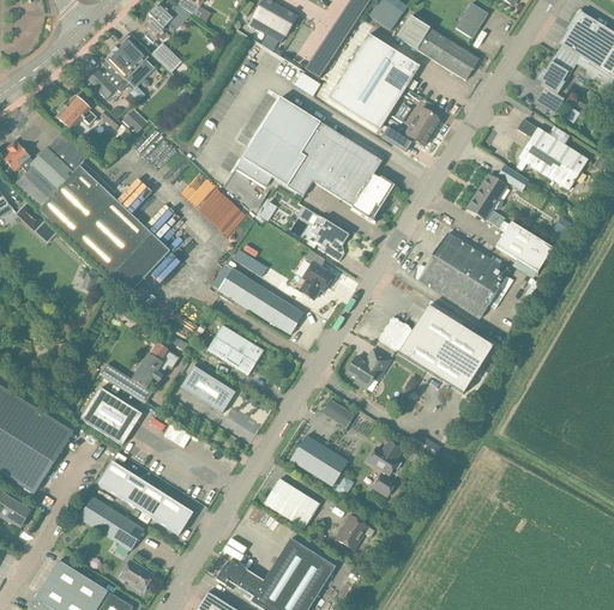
[(210,11),(200,5),(203,0),(192,0),(198,4),(192,14),(205,22),(210,11)]
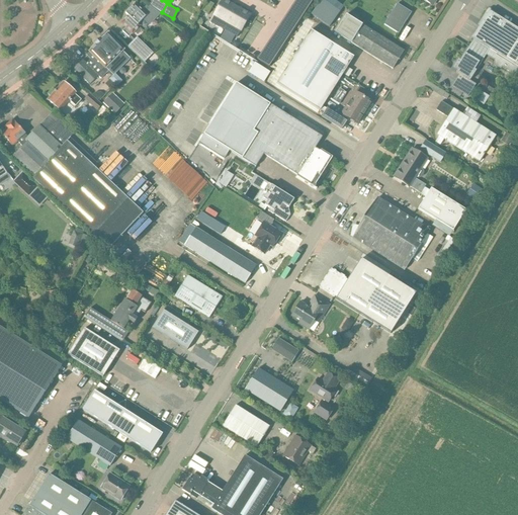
[(207,0),(202,9),(208,12),(213,2),(210,0),(207,0)]
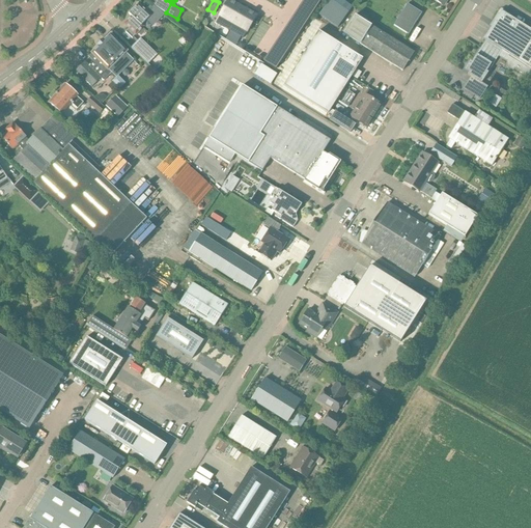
[(226,0),(216,20),(229,28),(243,4),(234,0),(226,0)]
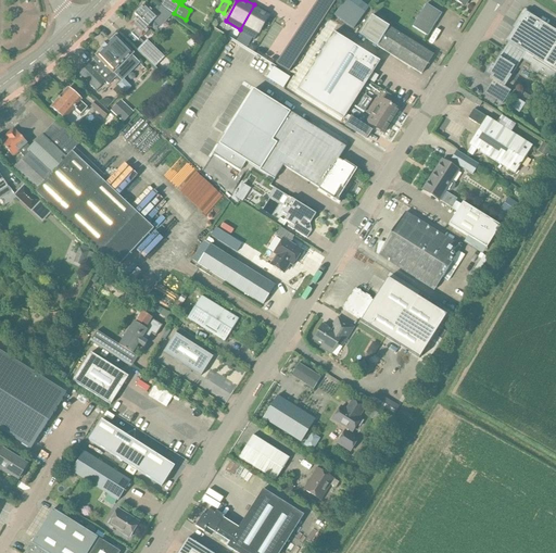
[(314,3),(327,12),(330,7),(324,2),(319,0),(316,0),(314,3)]
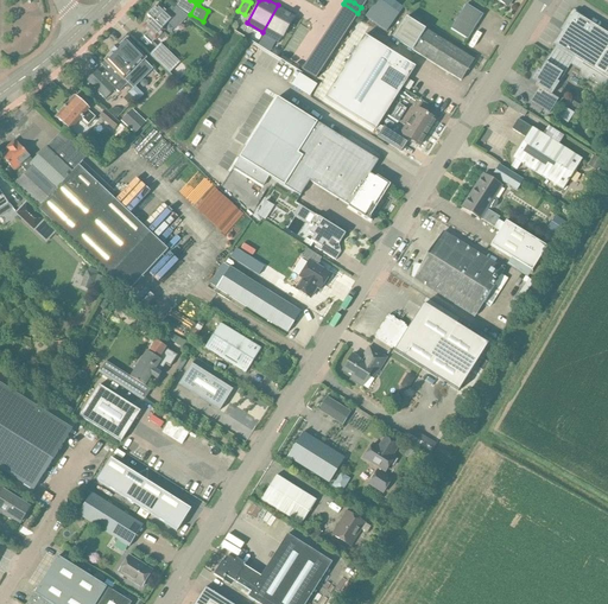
[(374,0),(365,13),(387,29),(399,11),(384,0),(374,0)]
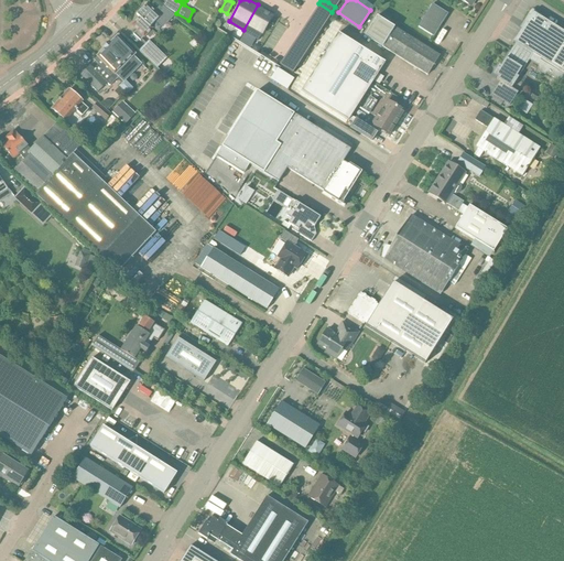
[(160,14),(154,9),(147,1),(137,12),(140,14),(132,22),(137,28),(133,31),(141,39),(154,25),(152,22),(160,14)]
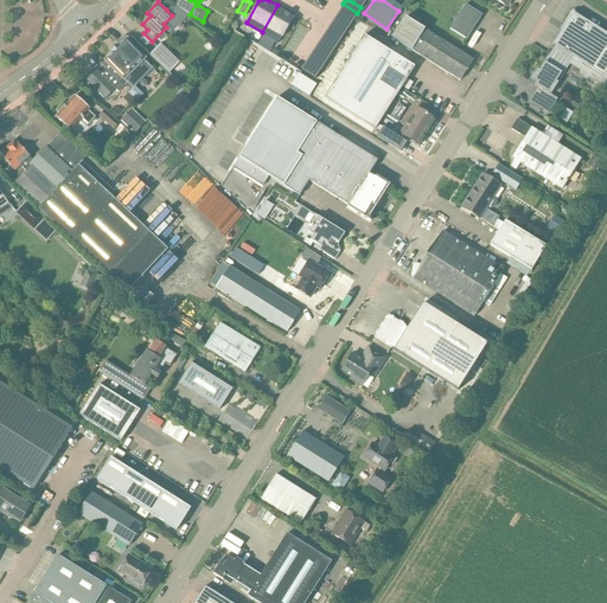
[(483,12),(466,1),(449,26),(467,37),(483,12)]
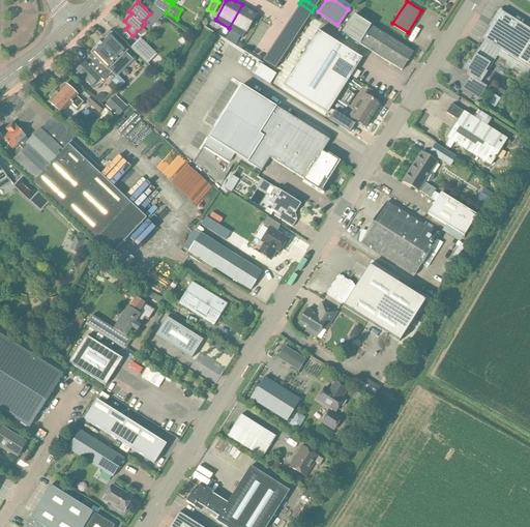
[(302,11),(308,16),(312,11),(299,3),(296,7),(302,11)]
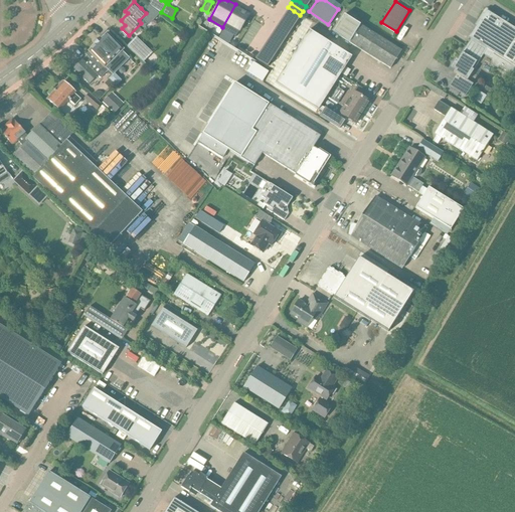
[(235,4),(222,27),(235,34),(248,12),(235,4)]
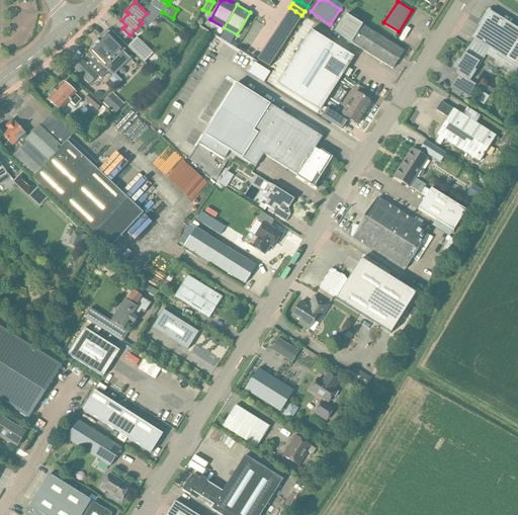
[(517,26),(498,13),(499,12),(490,6),(489,6),(488,6),(487,7),(482,16),(483,17),(471,35),(473,36),(464,51),(481,61),(486,52),(494,57),(496,63),(501,66),(502,64),(517,74),(517,26)]
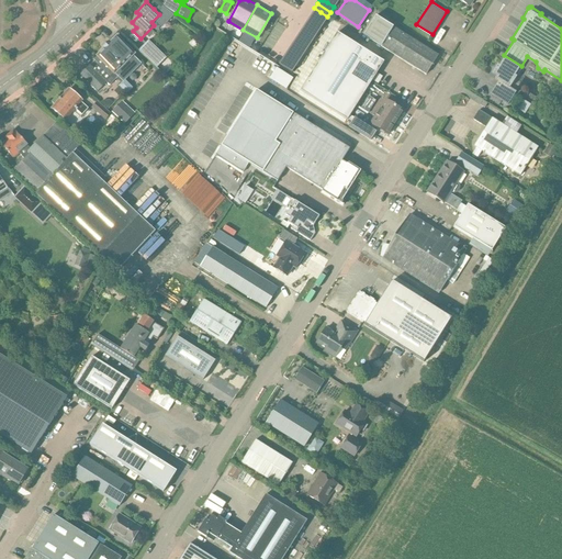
[(381,44),(417,66),(426,71),(438,53),(393,24),(375,13),(363,33),(381,44)]
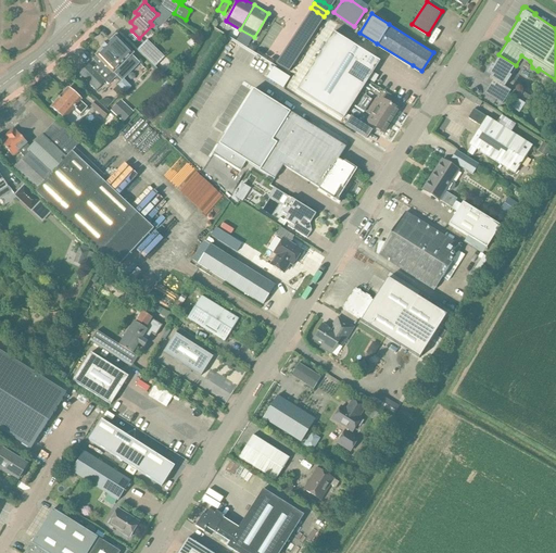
[(343,116),(343,115),(346,111),(379,59),(333,29),(297,87),(343,116)]
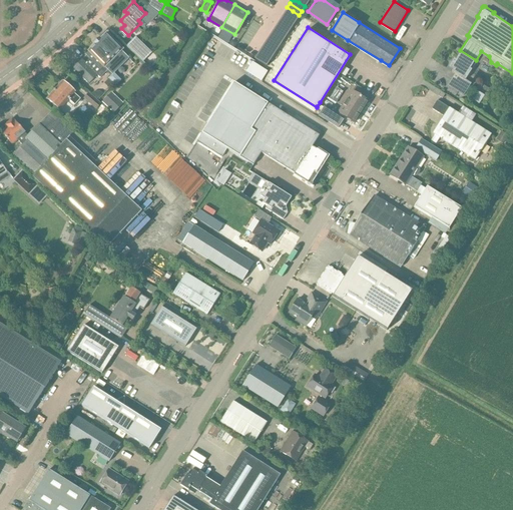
[(86,52),(90,56),(101,67),(105,64),(108,67),(112,72),(111,73),(108,76),(113,81),(114,82),(117,81),(121,78),(114,70),(129,55),(121,48),(122,46),(113,38),(106,31),(100,37),(99,36),(94,41),(95,42),(88,49),(89,49),(86,52)]
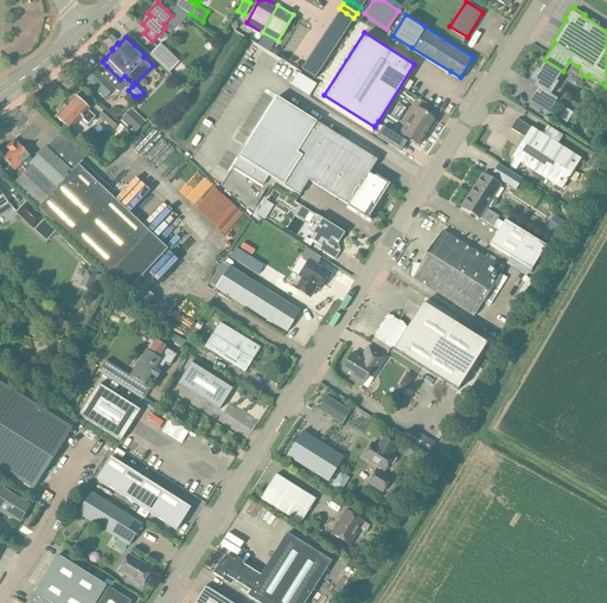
[(180,59),(160,40),(149,51),(170,70),(180,59)]
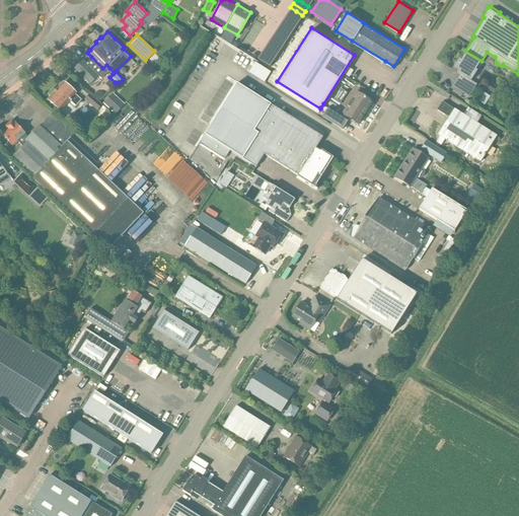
[(273,35),(270,40),(281,47),(284,43),(278,39),(273,35)]
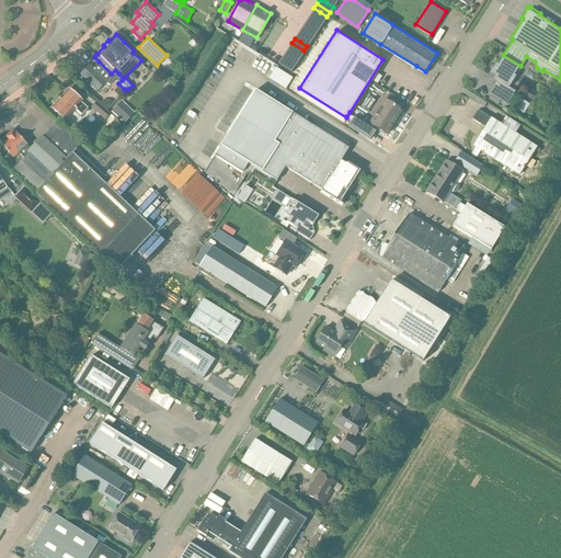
[(300,56),(304,50),(292,43),(288,47),(295,52),(300,56)]
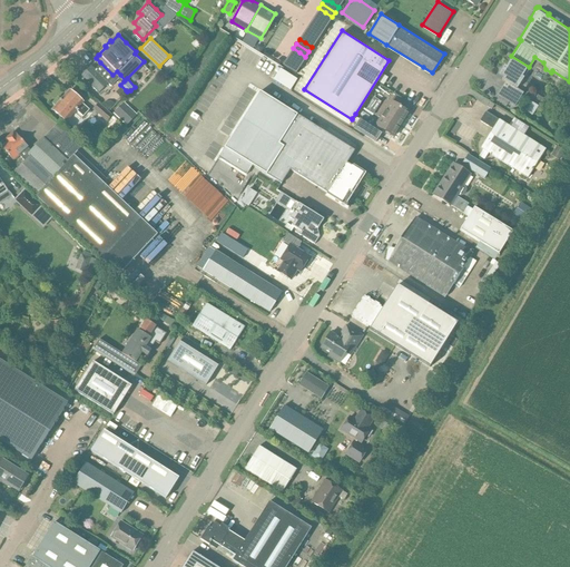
[(300,52),(293,48),(290,54),(302,61),(305,57),(300,52)]
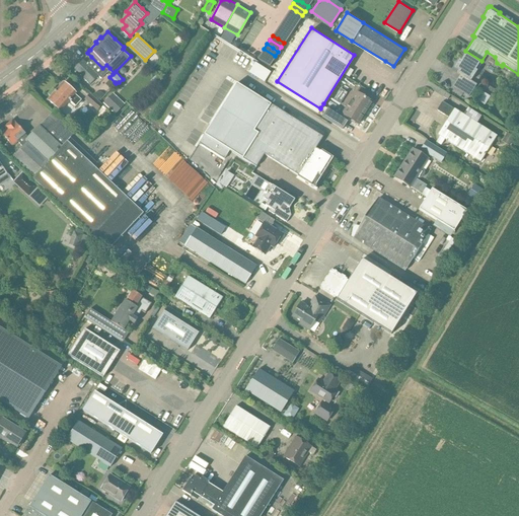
[(273,60),(275,56),(264,49),(261,53),(267,57),(273,60)]
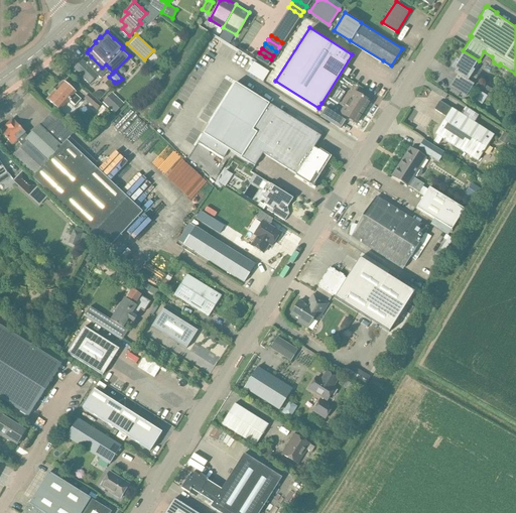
[(457,84),(465,89),(468,91),(474,82),(468,78),(479,60),(463,50),(459,57),(457,56),(455,59),(453,59),(454,62),(452,65),(456,68),(455,70),(462,75),(457,84)]
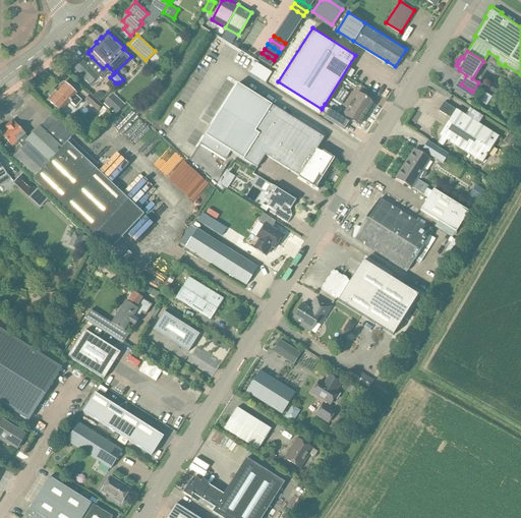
[(268,57),(262,53),(258,57),(271,65),(274,60),(268,57)]
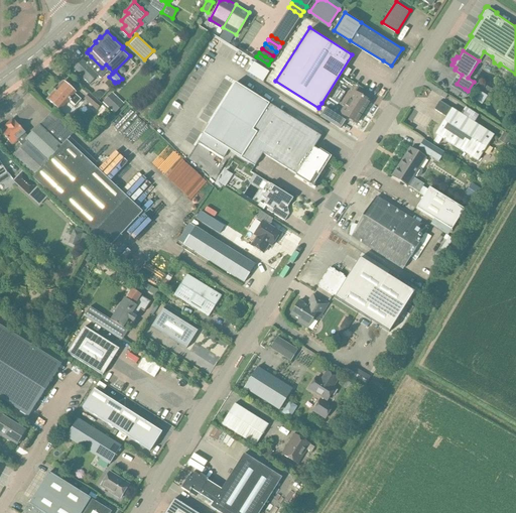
[(102,68),(91,56),(87,61),(83,57),(74,66),(90,81),(98,73),(101,76),(104,73),(109,68),(106,65),(102,68)]
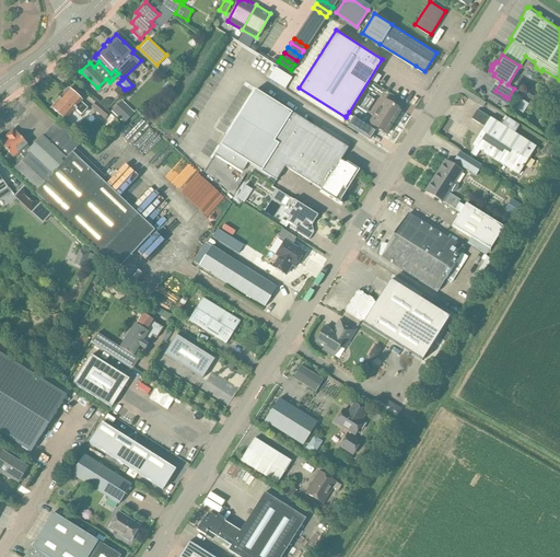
[(273,65),(266,76),(283,86),(291,76),(273,65)]
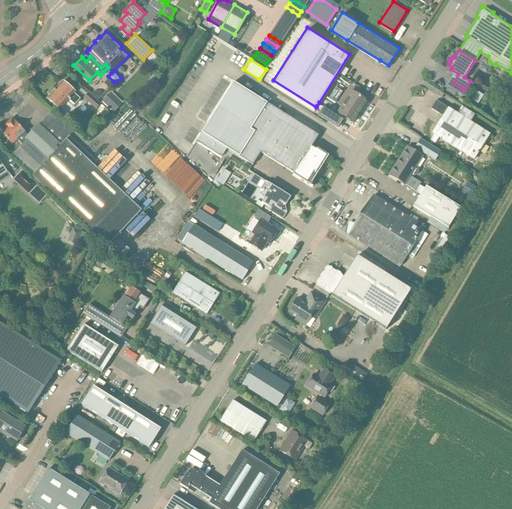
[(148,77),(154,83),(160,77),(153,72),(148,77)]
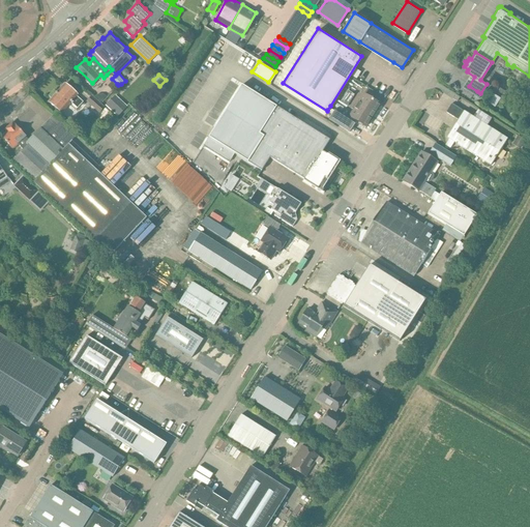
[(112,80),(108,84),(113,88),(117,84),(112,79),(112,80)]
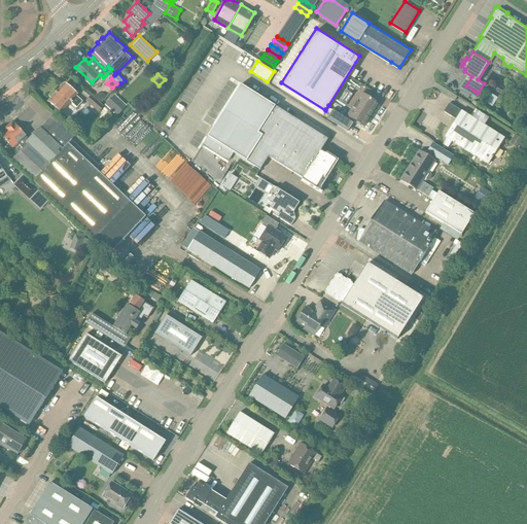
[(78,93),(74,90),(64,81),(48,99),(62,111),(71,100),(77,106),(83,99),(77,94),(78,93)]
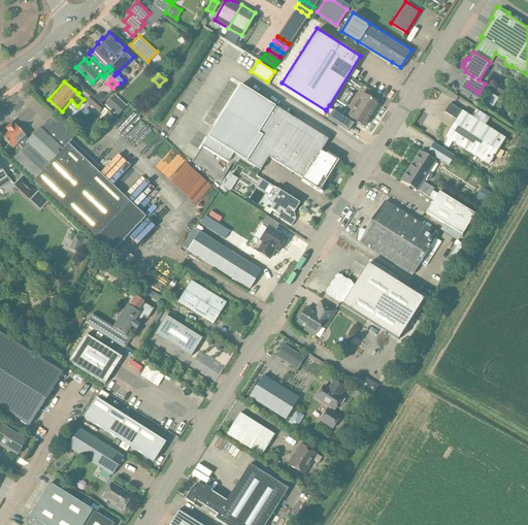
[(322,189),(321,189),(325,183),(321,179),(334,158),(321,149),(328,137),(240,83),(202,143),(228,160),(233,151),(260,167),(268,155),(303,176),(302,178),(321,190),(322,189)]
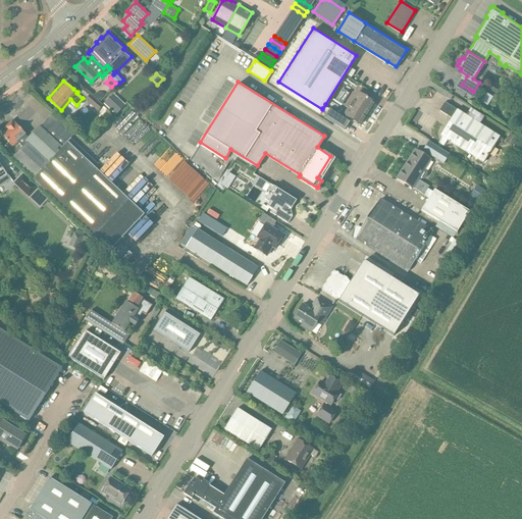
[(343,87),(334,100),(341,104),(350,91),(343,87)]
